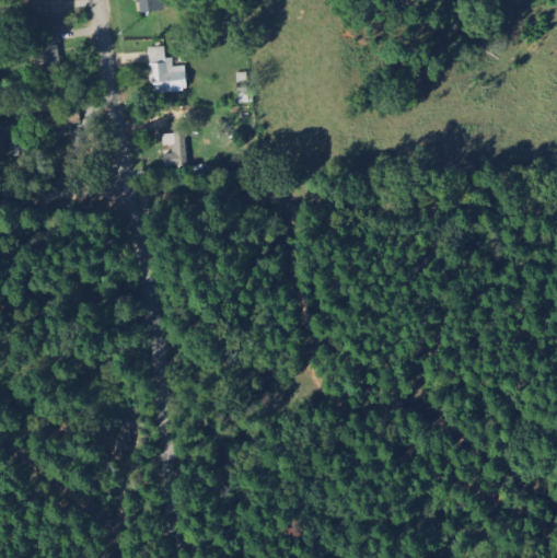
[(30,0),(34,18),(50,15),(47,0),(30,0)]
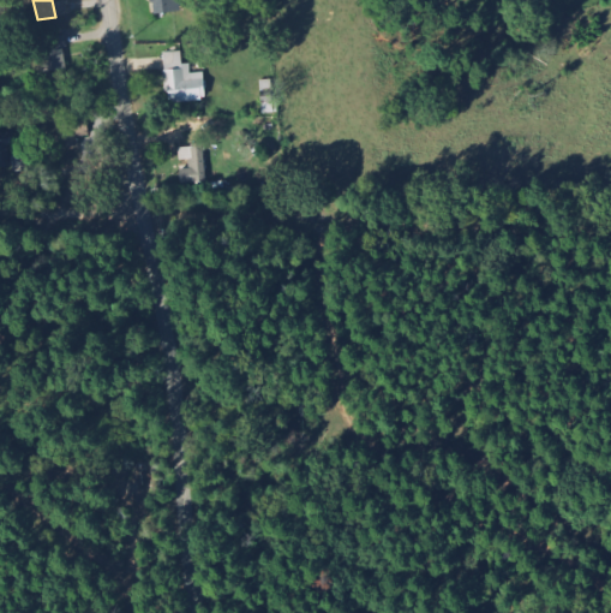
[(150,0),(151,13),(173,12),(172,0),(150,0)]
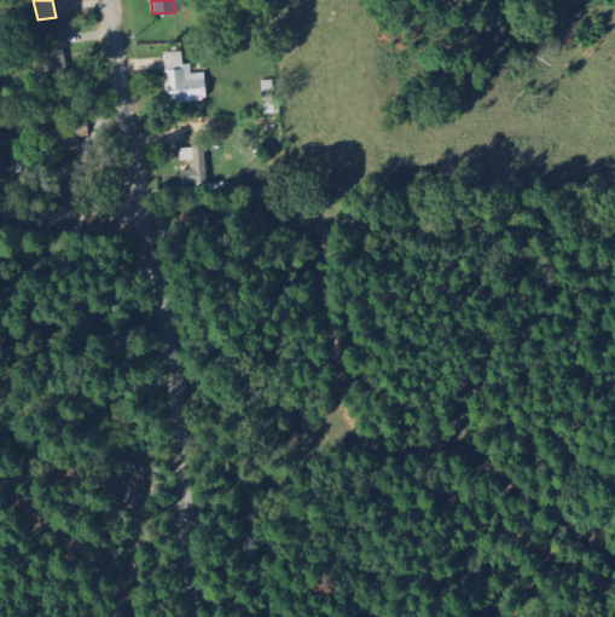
[(41,71),(62,71),(62,38),(42,36),(41,71)]
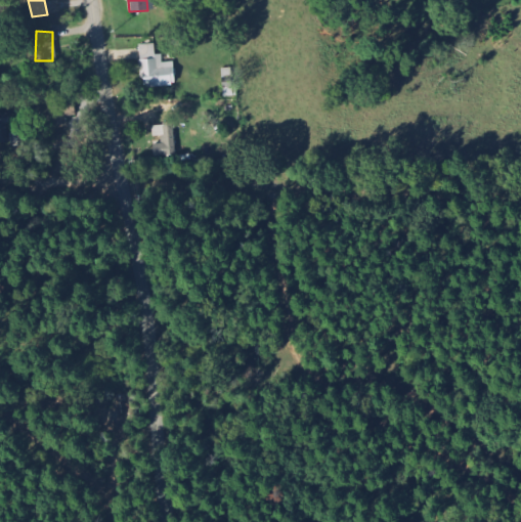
[(154,53),(154,43),(138,44),(140,87),(174,86),(173,61),(161,61),(161,53),(154,53)]
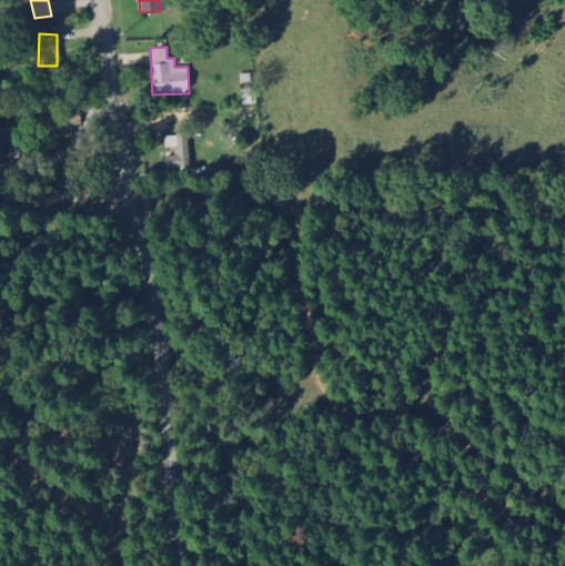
[(254,89),(240,89),(241,103),(254,103),(254,89)]
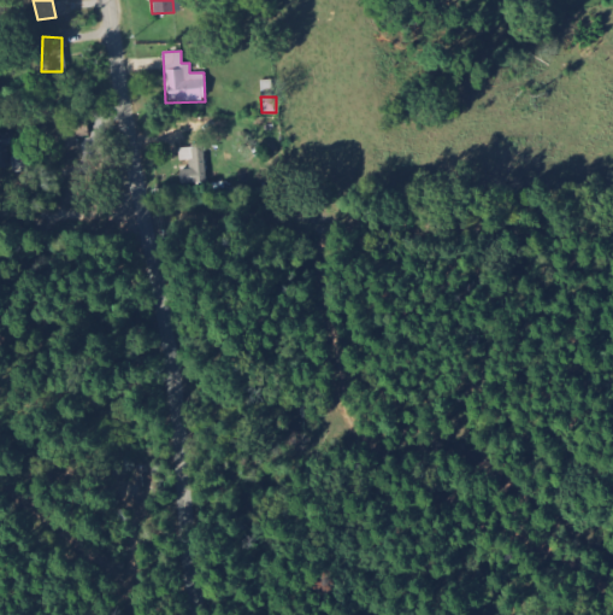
[(58,150),(86,146),(82,119),(54,123),(58,150)]
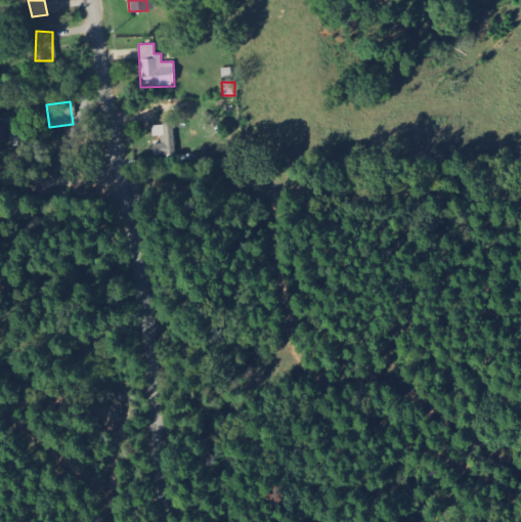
[(153,143),(153,155),(174,154),(173,123),(150,124),(150,135),(160,135),(160,142),(153,143)]
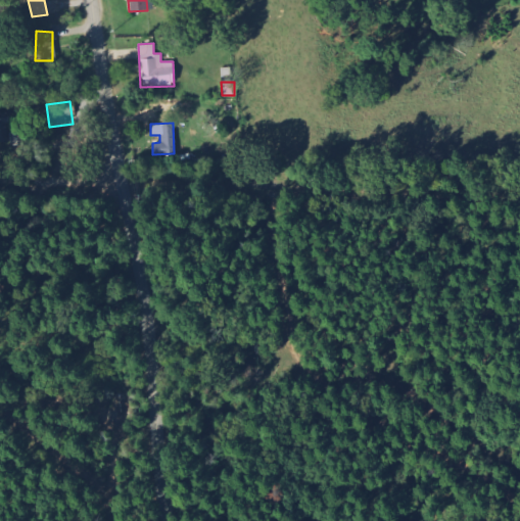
[(7,132),(8,145),(21,144),(20,132),(7,132)]
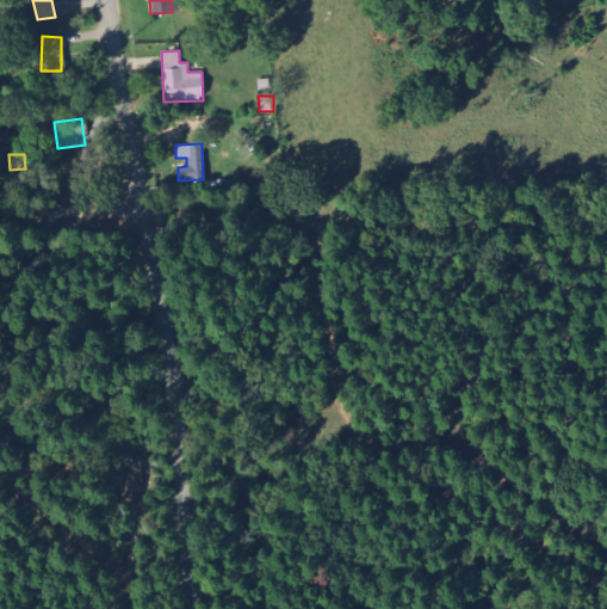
All buildings are outlined.
